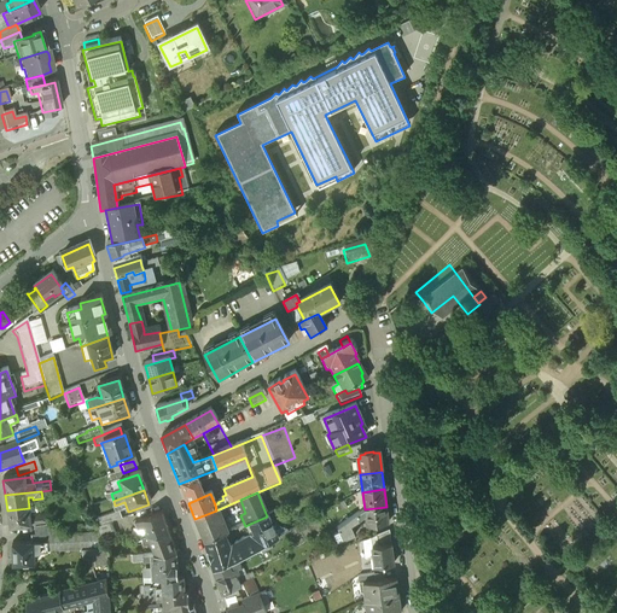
[(365,509),(337,529),(339,533),(342,539),(342,542),(354,537),(350,526),(359,521),(365,517),(367,527),(388,525),(386,507),(365,509)]
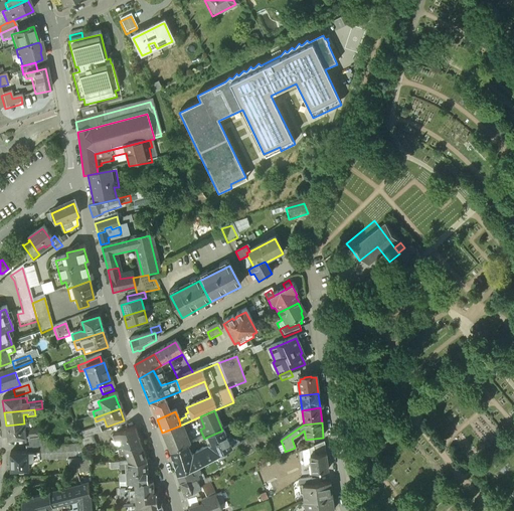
[(24,423),(6,426),(8,443),(40,438),(39,431),(26,434),(24,423)]
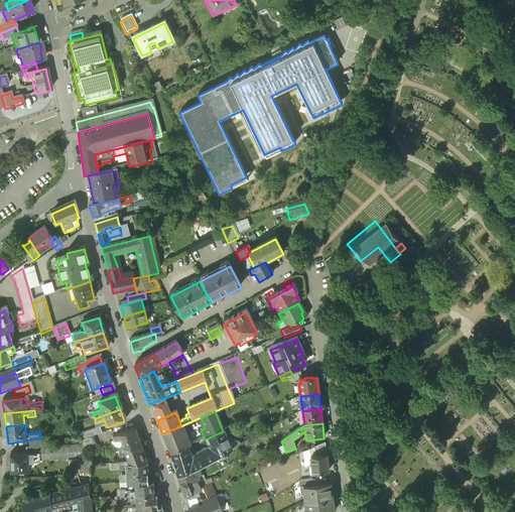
[(180,426),(162,433),(170,455),(186,448),(188,446),(180,426)]
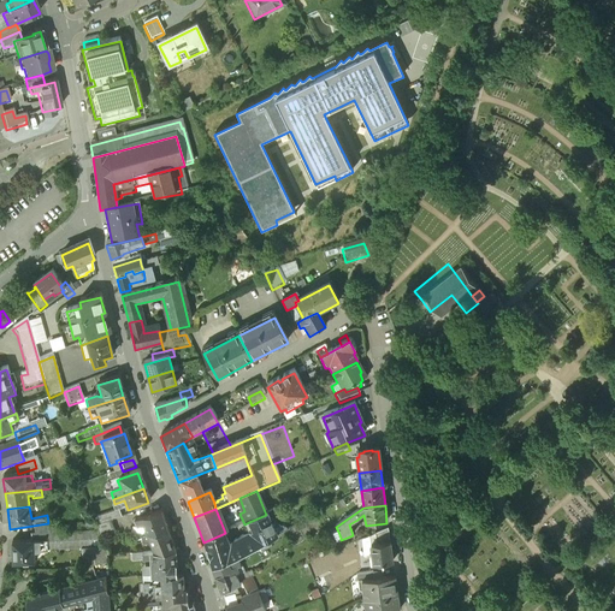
[(118,511),(105,516),(107,525),(112,523),(120,520),(118,511)]
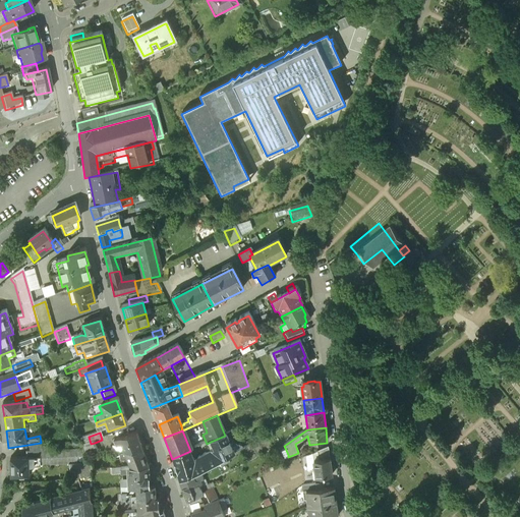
[(136,435),(114,443),(116,448),(121,446),(124,454),(142,452),(136,435)]
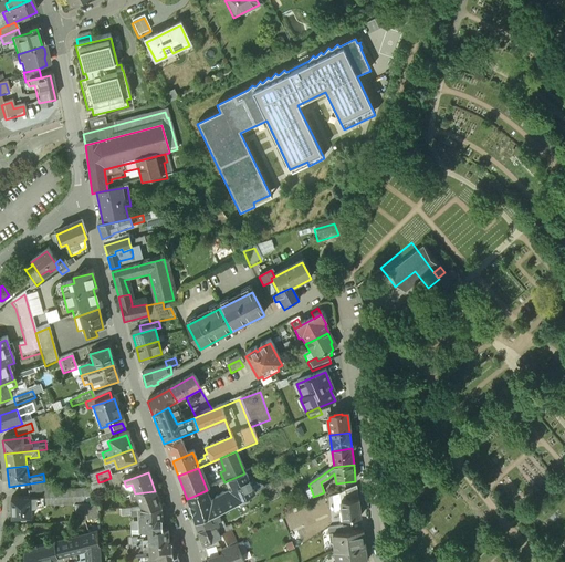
[(205,491),(187,499),(195,524),(208,519),(217,514),(254,495),(244,474),(229,480),(234,492),(228,496),(227,493),(215,500),(213,505),(209,502),(205,491)]
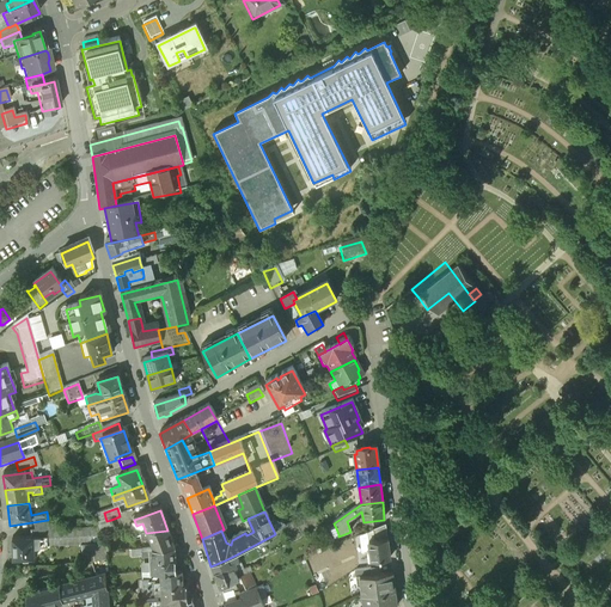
[(107,521),(96,525),(98,531),(101,537),(116,535),(111,520),(107,521)]
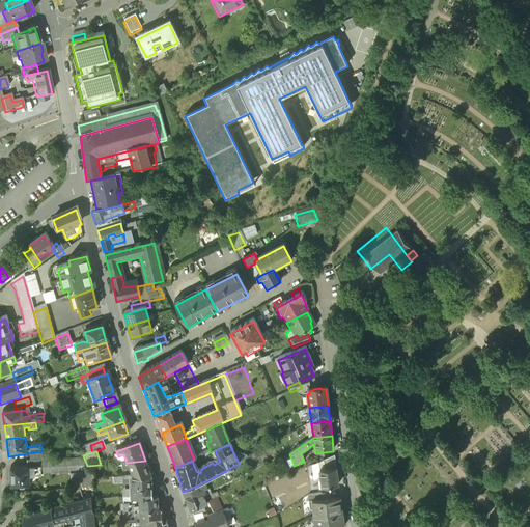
[(334,458),(319,464),(321,469),(323,469),(324,471),(335,469),(334,458)]
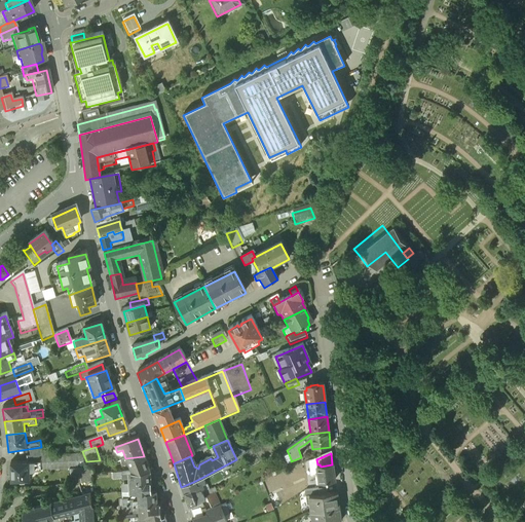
[(289,454),(282,457),(284,462),(291,459),(289,454)]
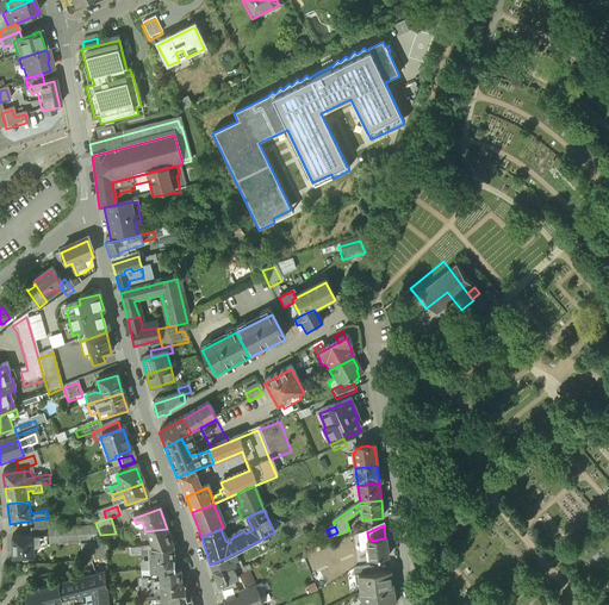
[(36,531),(32,531),(32,540),(48,540),(48,549),(82,548),(86,566),(107,560),(107,553),(100,535),(98,529),(36,531)]
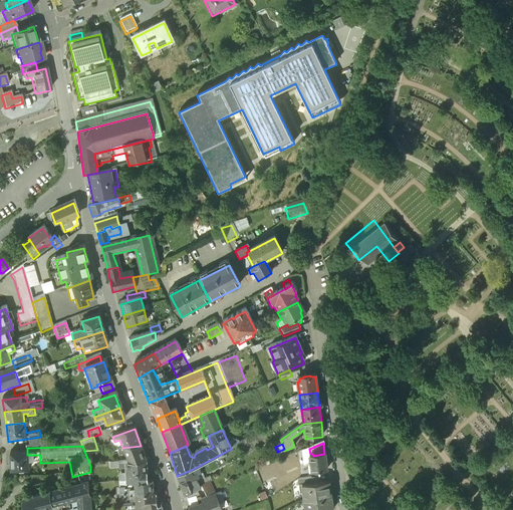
[(122,448),(113,448),(114,455),(122,454),(124,453),(129,463),(147,462),(141,446),(122,448)]
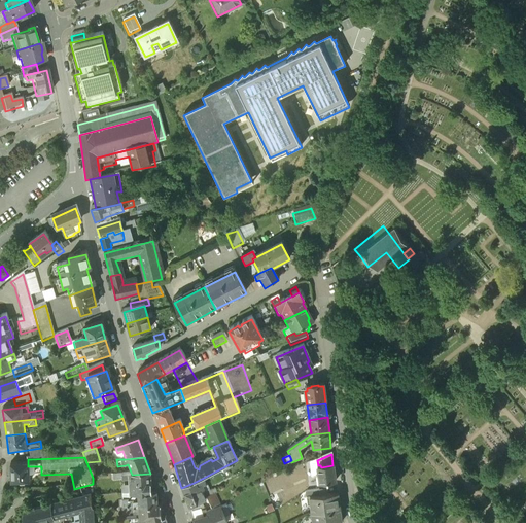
[(321,467),(316,467),(317,477),(315,477),(316,486),(336,483),(334,473),(335,473),(334,465),(332,465),(321,467)]
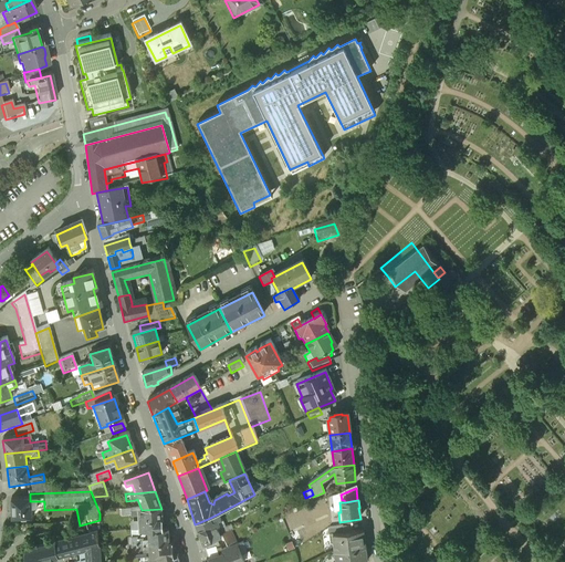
[(30,501),(11,501),(12,521),(32,521),(32,510),(44,510),(44,501),(30,501)]
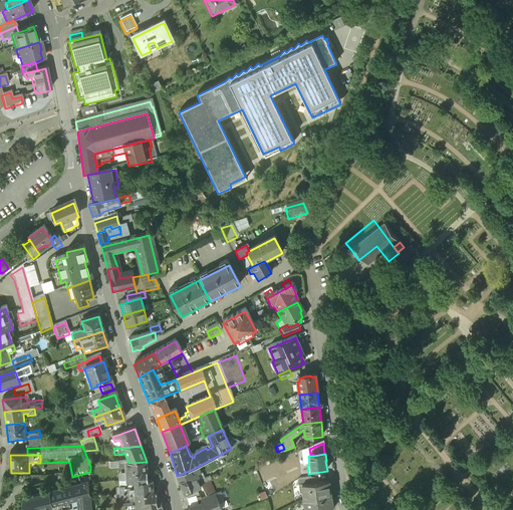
[(129,463),(119,464),(119,469),(124,468),(126,483),(135,483),(148,482),(147,462),(129,463)]
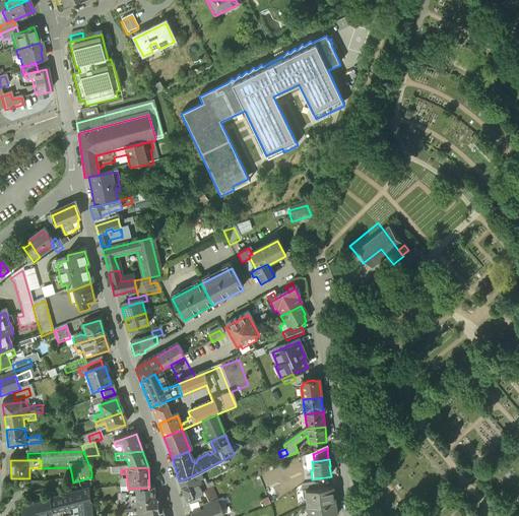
[(199,472),(191,476),(194,482),(181,488),(187,502),(198,498),(202,497),(202,496),(200,493),(198,486),(200,485),(199,481),(202,479),(199,472)]
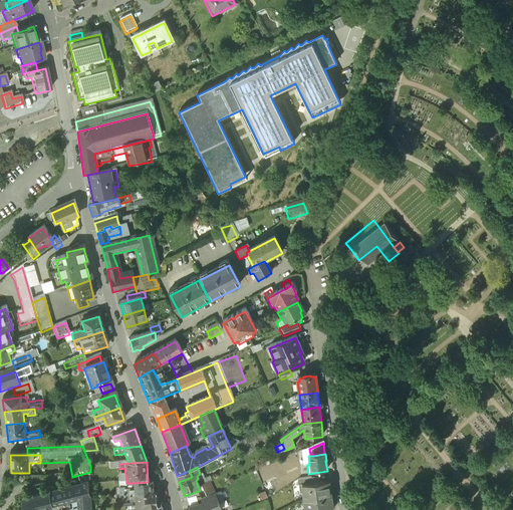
[(189,471),(177,476),(179,482),(192,477),(189,471)]
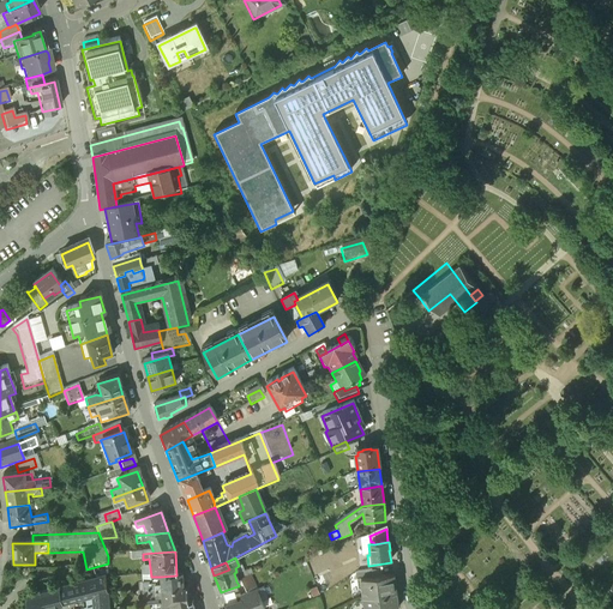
[(371,573),(356,574),(355,576),(356,583),(360,582),(372,580),(371,573)]
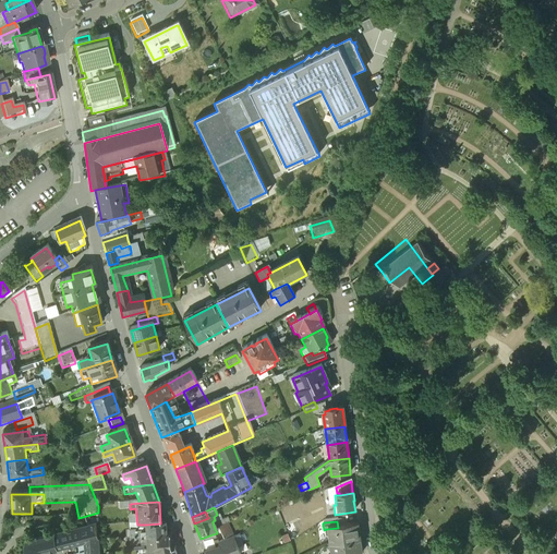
[(160,524),(146,525),(147,532),(147,538),(167,537),(166,524),(160,524)]
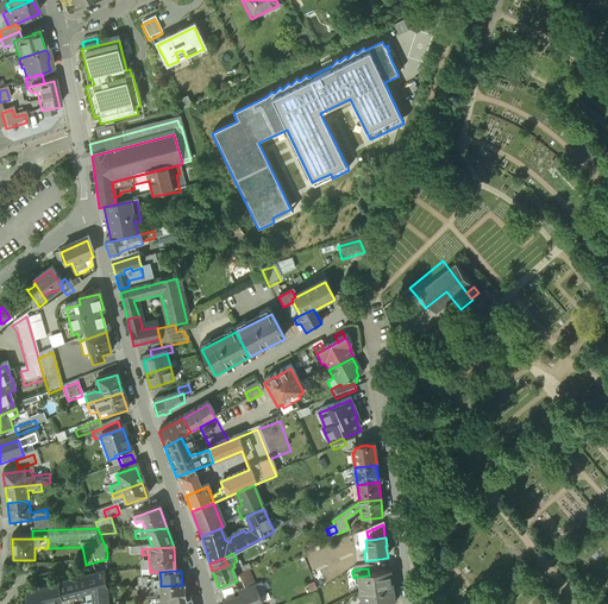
[(254,571),(234,577),(237,580),(237,582),(239,580),(244,591),(258,584),(254,571)]
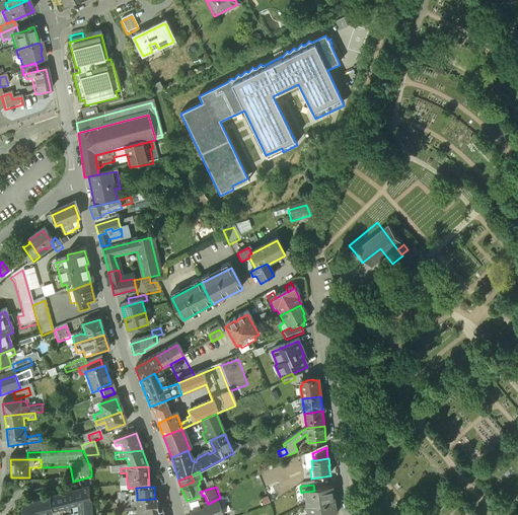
[(314,491),(304,492),(306,508),(308,507),(335,504),(333,488),(314,491)]
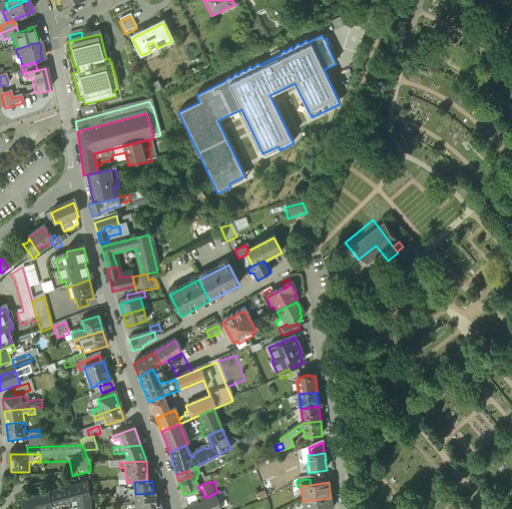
[(90,508),(88,484),(57,492),(59,505),(79,500),(79,508),(90,508)]
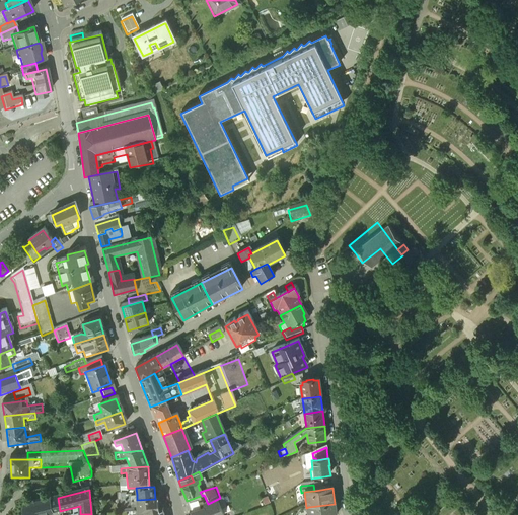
[(198,497),(187,501),(189,507),(200,503),(198,497)]
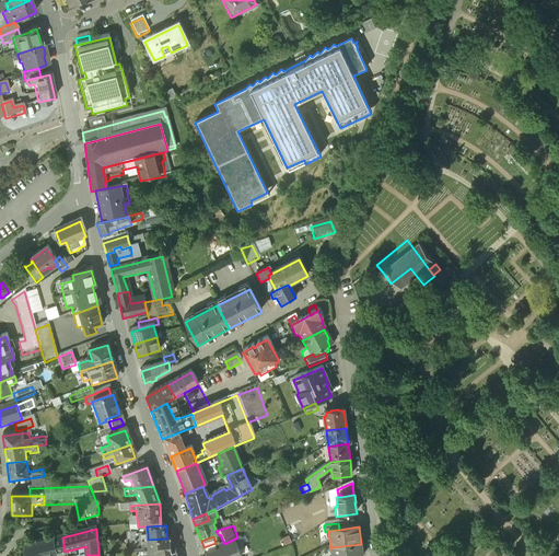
[(62,537),(25,546),(24,555),(51,555),(65,552),(62,537)]
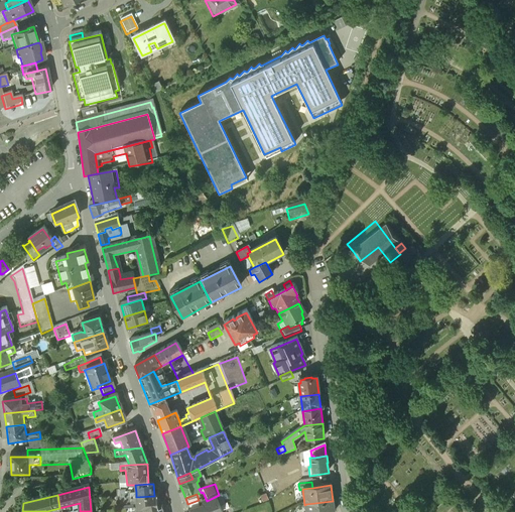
[(154,496),(136,497),(136,503),(137,510),(144,510),(158,509),(157,496),(154,496)]
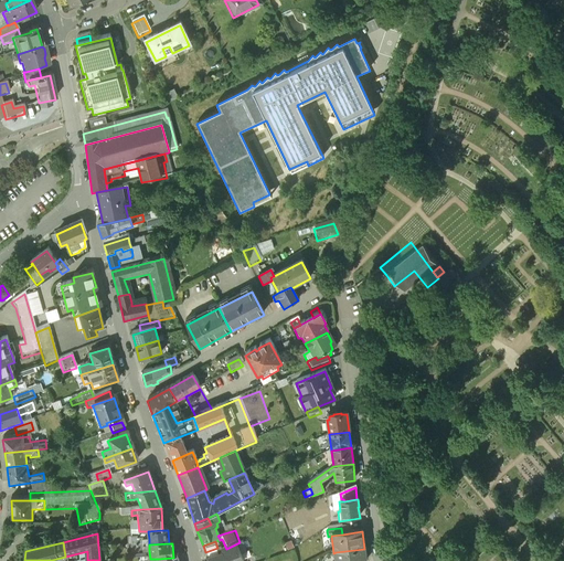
[(149,544),(131,547),(132,554),(138,553),(138,552),(149,551),(149,544)]
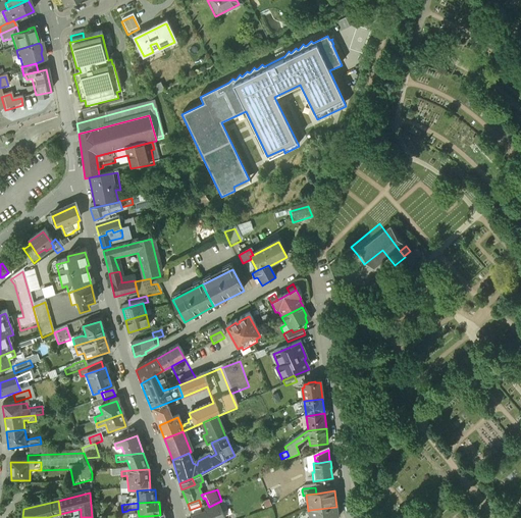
[(217,505),(204,510),(207,517),(222,517),(217,505)]
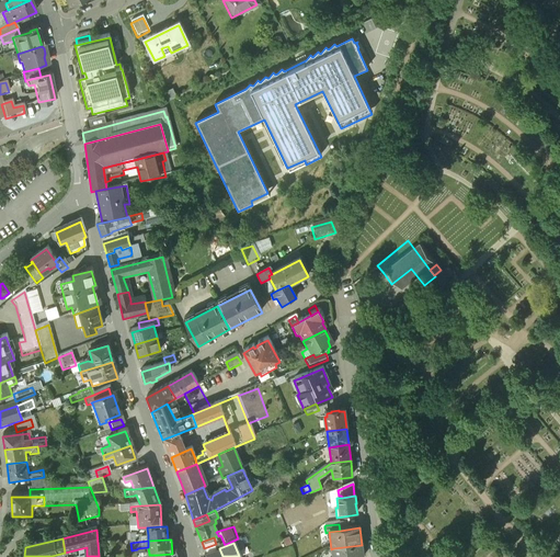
[(362,545),(333,548),(334,556),(362,556),(362,554),(363,554),(362,545)]
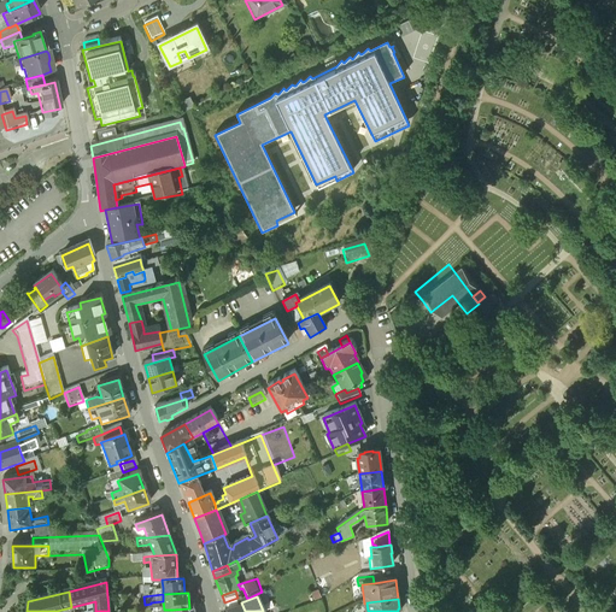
[(238,607),(229,611),(245,611),(241,602),(240,600),(235,601),(238,607)]
